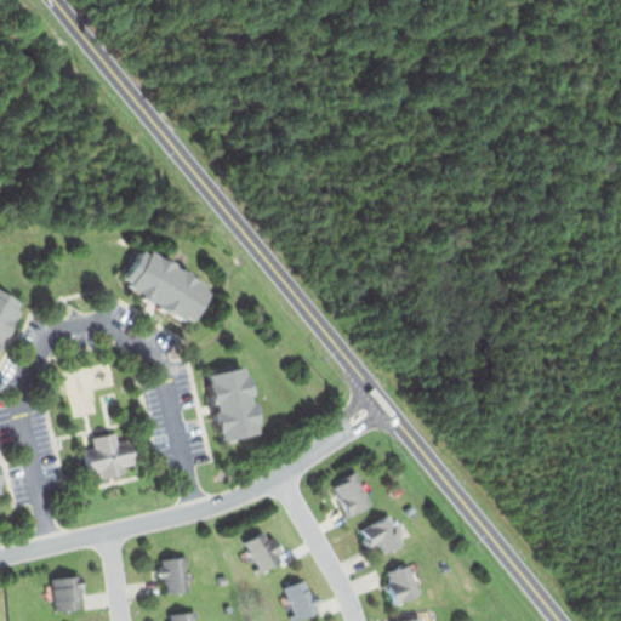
[(143,249),(151,252),(154,246),(172,258),(180,249),(189,256),(182,268),(208,283),(204,289),(214,294),(194,326),(130,285),(123,278),(143,249)]
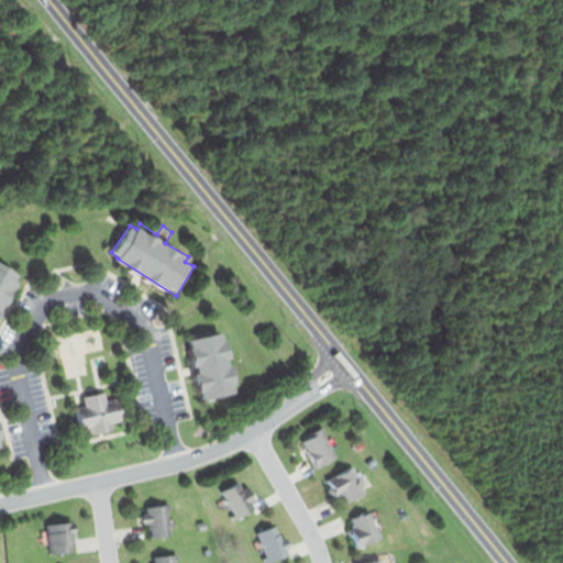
[(0,264),(19,275),(15,280),(19,283),(0,313),(0,264)]
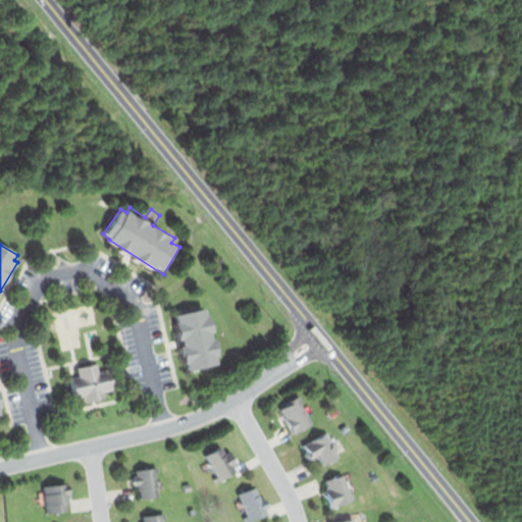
[(174,315),(207,308),(220,364),(188,372),(174,315)]
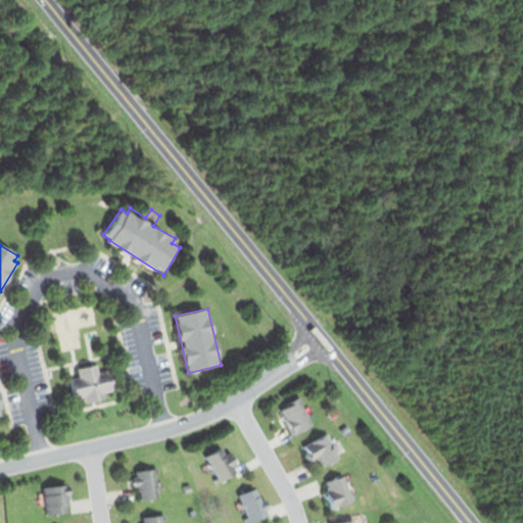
[(78,370),(79,376),(70,378),(75,398),(84,395),(85,403),(104,400),(103,393),(113,391),(107,370),(98,372),(97,365),(78,370)]
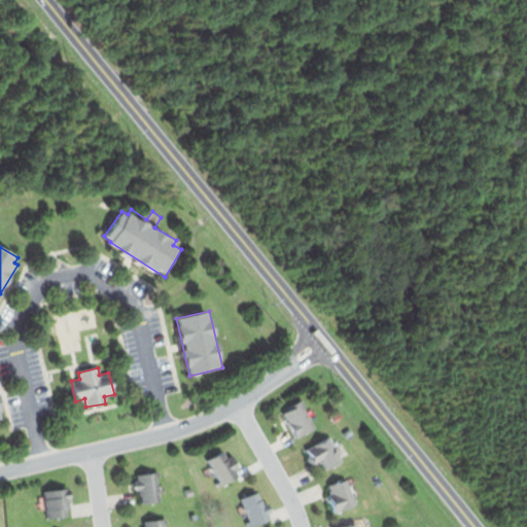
[(279,411),(303,397),(306,405),(303,407),(315,427),(295,438),(279,411)]
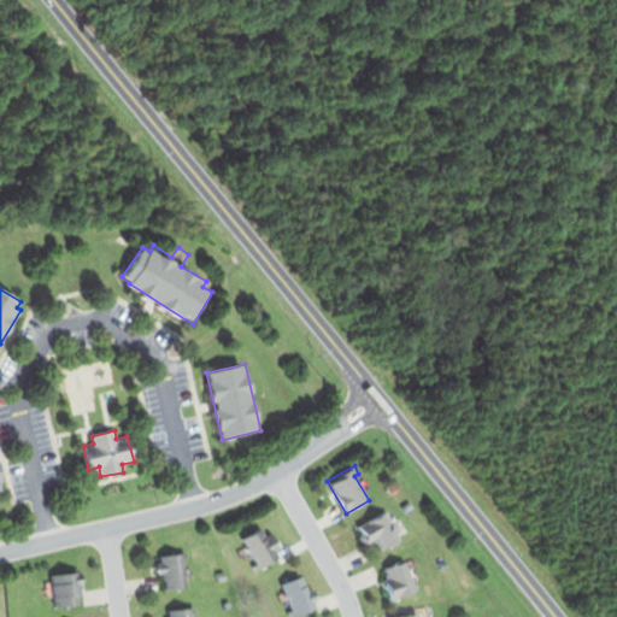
[(386,487),(391,493),(400,488),(395,481),(386,487)]
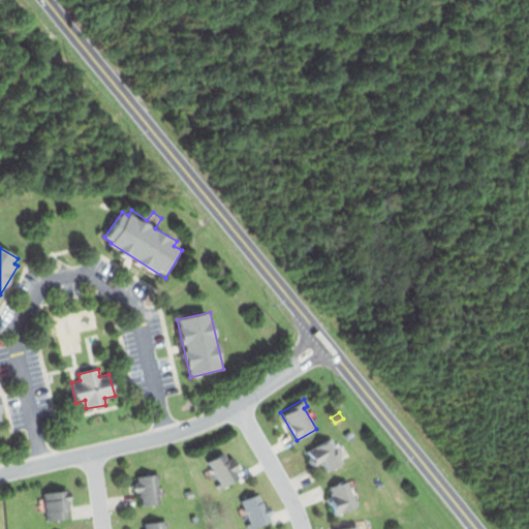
[(344,433),(349,430),(352,435),(346,438),(344,433)]
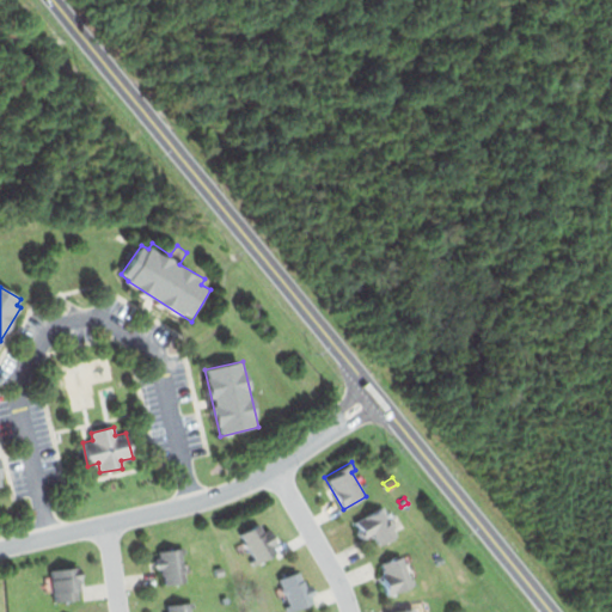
[(352,519),(385,503),(401,536),(379,546),(373,533),(361,538),(352,519)]
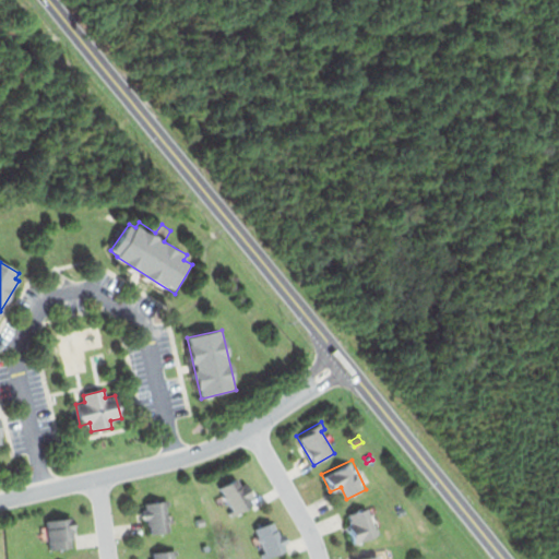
[(219,487),(237,477),(245,487),(249,483),(259,502),(236,515),(230,520),(227,513),(232,510),(219,487)]
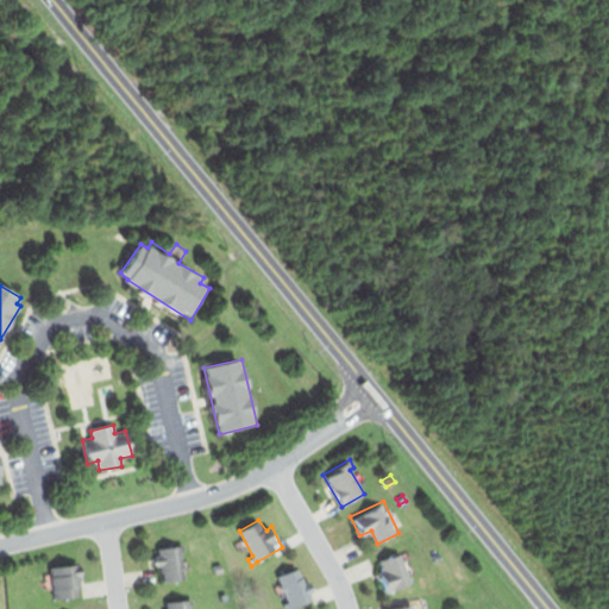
[(156,547),(163,583),(184,578),(180,551),(184,550),(183,542),(156,547)]
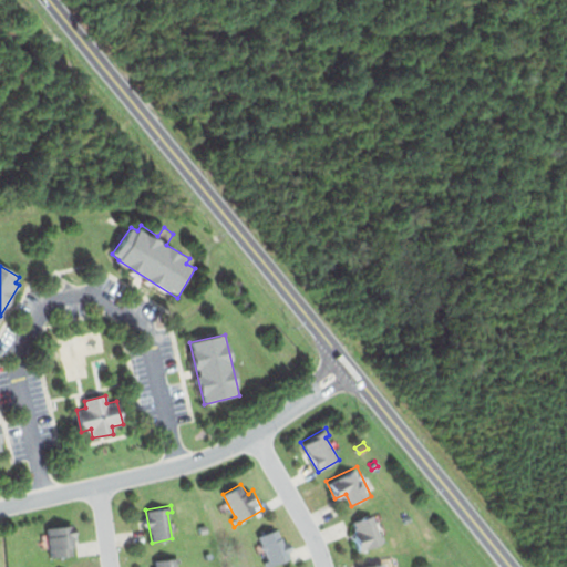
[(352,518),(375,509),(387,540),(357,553),(351,535),(358,533),(352,518)]
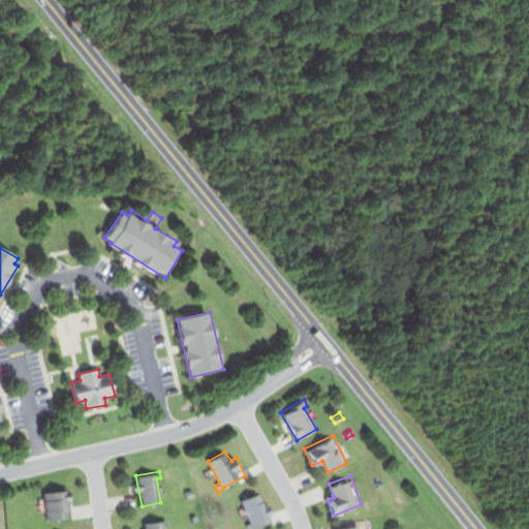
[(374,483),(381,479),(383,486),(377,489),(374,483)]
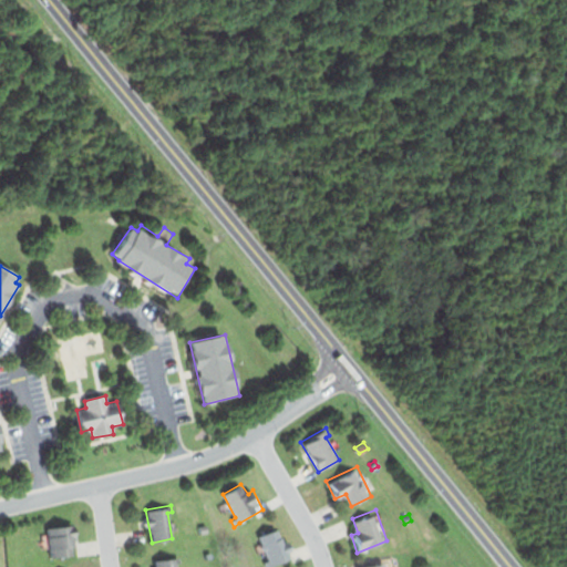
[(47,528),(73,525),(78,555),(51,558),(47,528)]
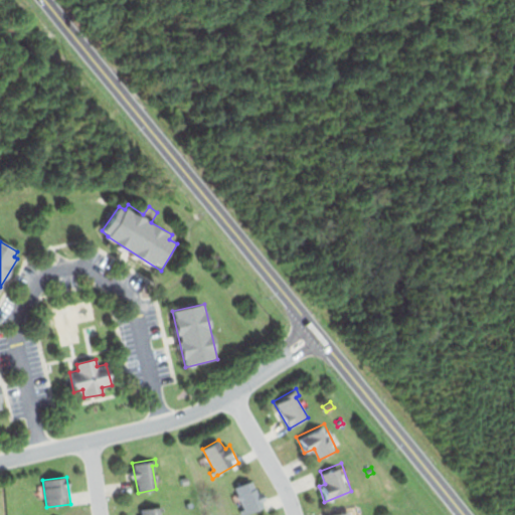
[(233,487),(253,479),(259,494),(264,493),(266,498),(260,499),(263,509),(244,514),(240,514),(238,510),(242,508),(233,487)]
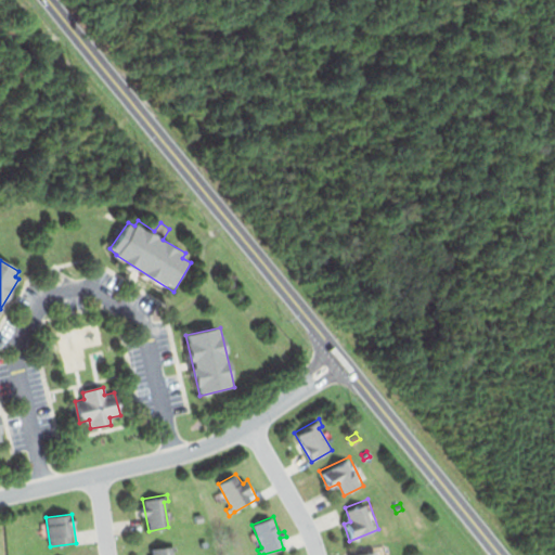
[(151,547),(151,554),(171,554),(171,552),(177,552),(176,544),(151,547)]
